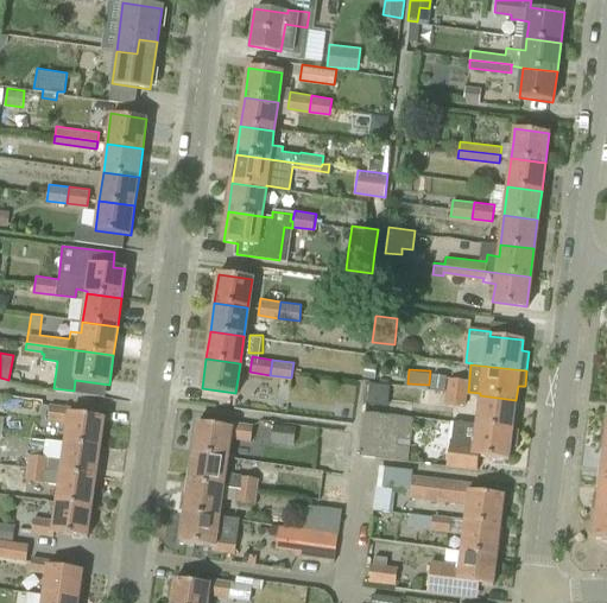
[(448,376),(432,373),(430,386),(446,388),(448,376)]
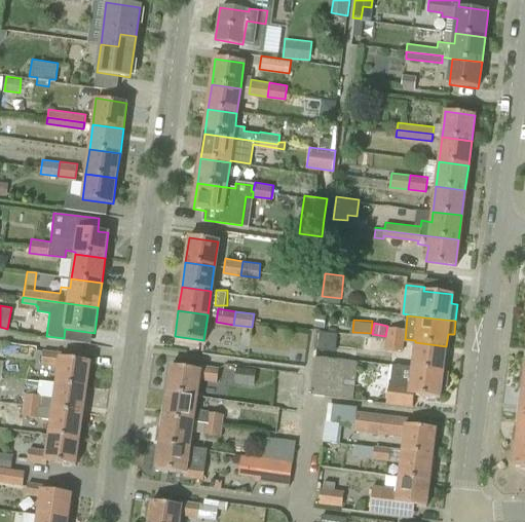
[(386,339),(404,341),(405,328),(388,326),(386,339)]
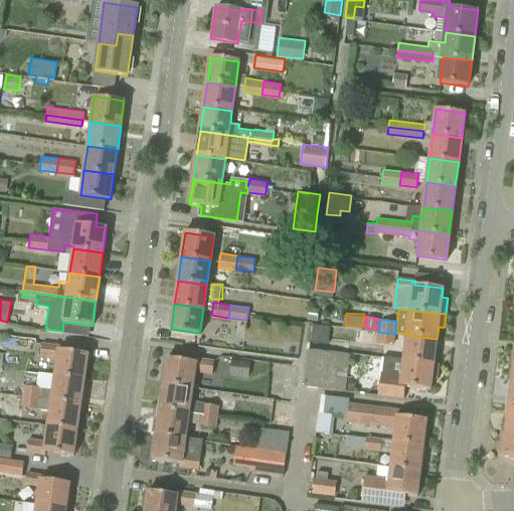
[(314,323),(313,339),(329,340),(330,324),(314,323)]
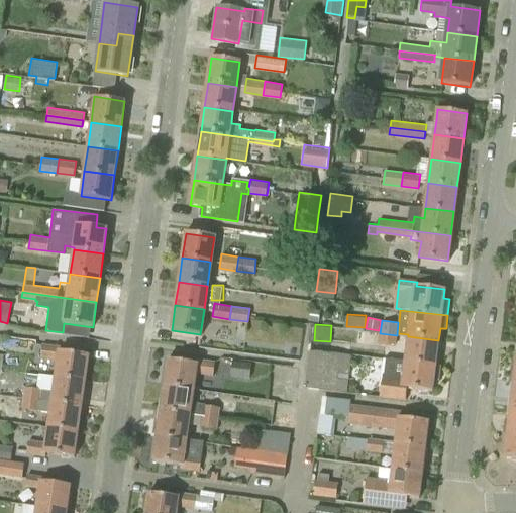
[(396,343),(397,335),(380,333),(379,341),(396,343)]
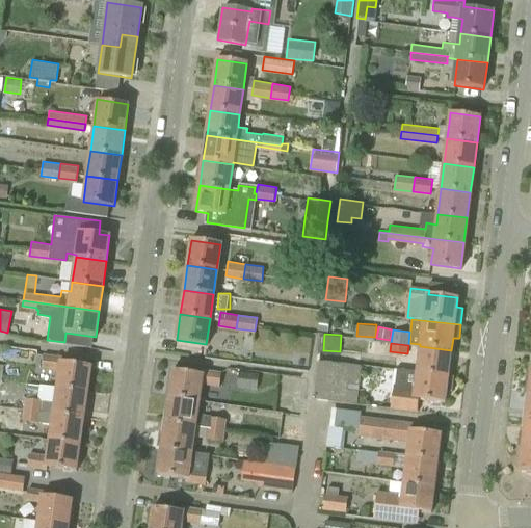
[(448,375),(448,373),(451,350),(420,346),(417,370),(417,372),(448,375)]
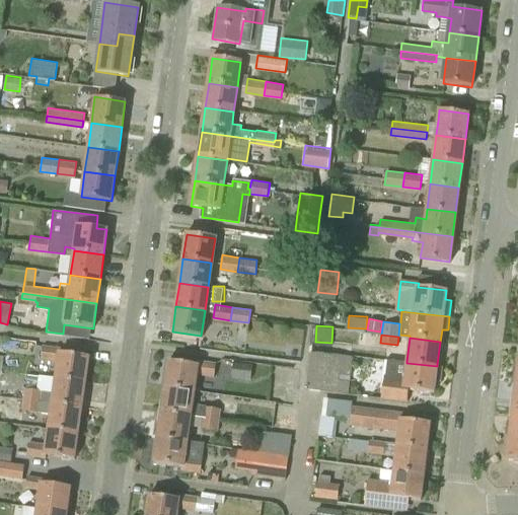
[(55,379),(85,383),(88,357),(59,353),(59,349),(43,347),(41,360),(57,362),(55,377),(55,379)]
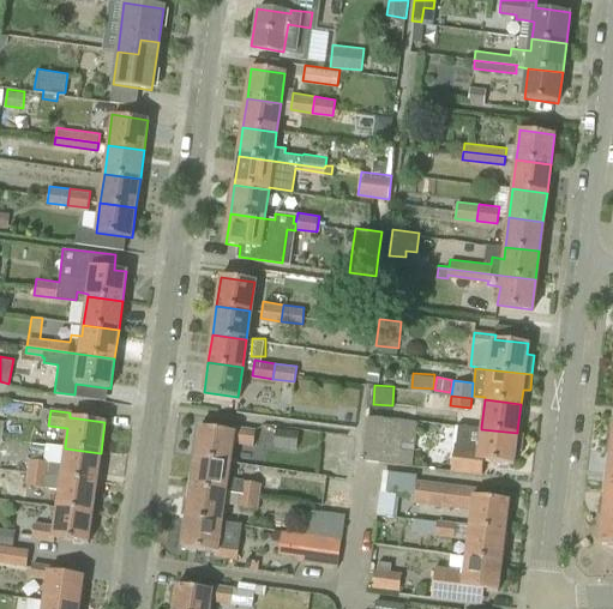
[(416,432),(418,421),(398,418),(368,415),(362,451),(365,454),(371,459),(413,463),(414,448),(401,447),(402,429),(416,432)]
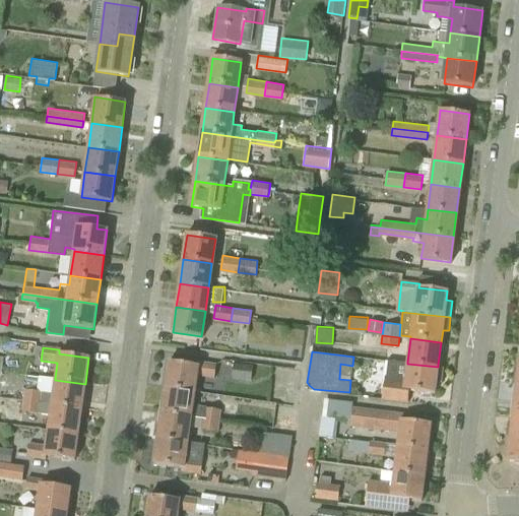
[(407,364),(407,362),(388,360),(386,375),(385,375),(382,396),(405,399),(407,389),(435,393),(437,381),(442,381),(444,366),(438,365),(438,367),(407,364)]
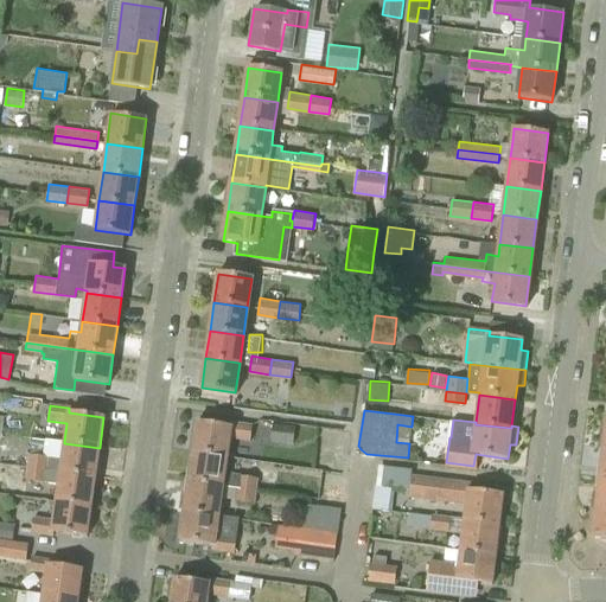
[(193,452),(228,456),(230,439),(249,441),(252,426),(231,423),(230,427),(197,422),(193,452)]
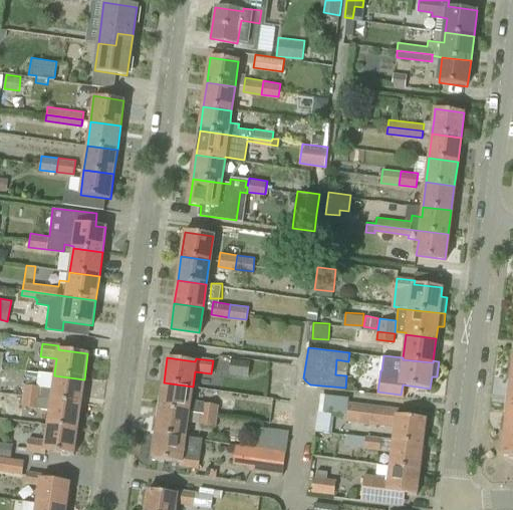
[(248,373),(250,359),(231,357),(230,371),(248,373)]
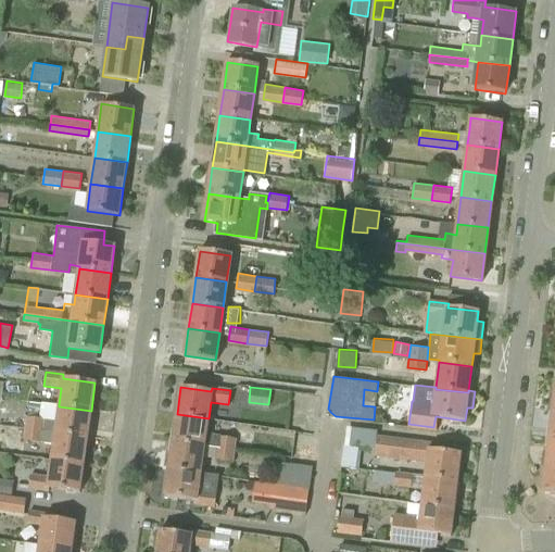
[(59,406),(59,404),(41,401),(39,416),(26,414),(25,429),(87,438),(91,411),(59,406)]
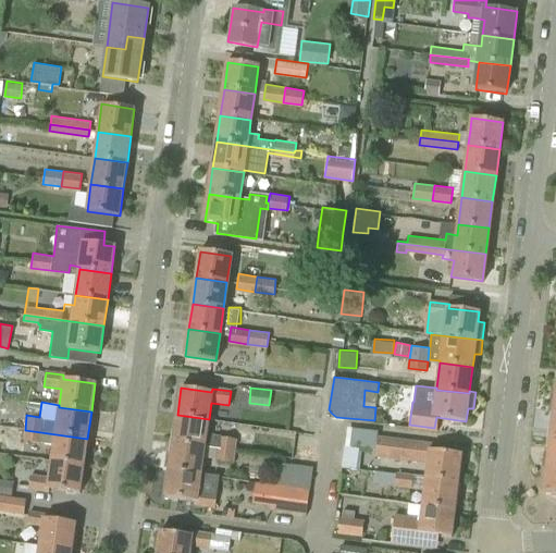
[(208,432),(209,419),(177,415),(173,441),(206,445),(217,446),(217,447),(236,450),(237,438),(221,435),(222,434),(208,432)]
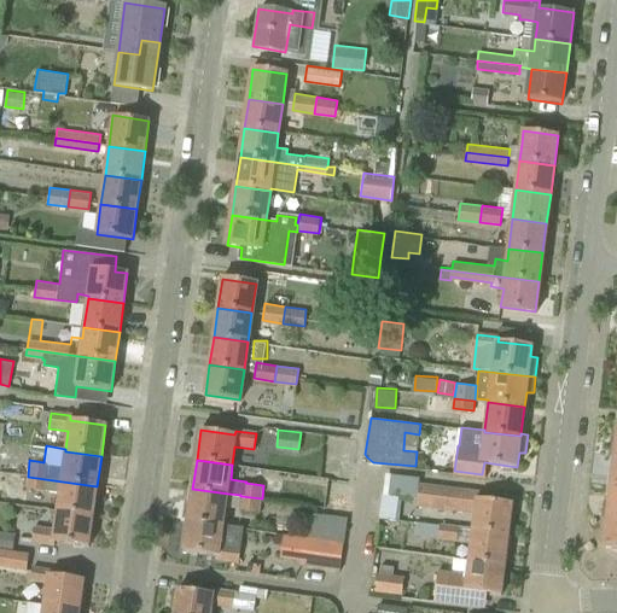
[(93,518),(97,486),(28,477),(25,486),(59,491),(57,513),(93,518)]
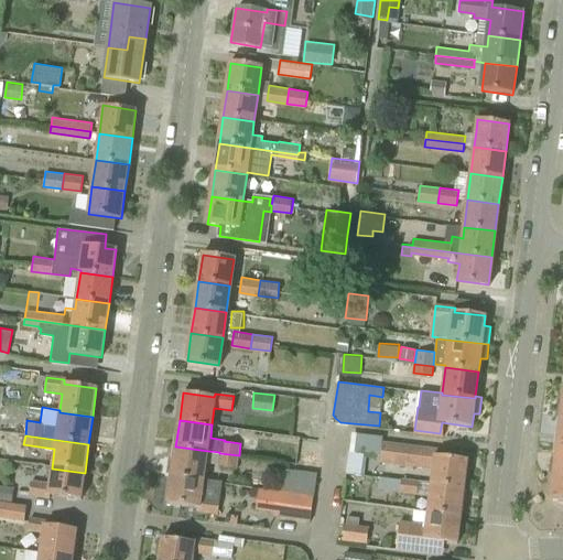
[(401,480),(464,487),(467,459),(436,455),(437,447),(382,440),(380,458),(380,460),(434,466),(432,481),(401,476),(401,480)]
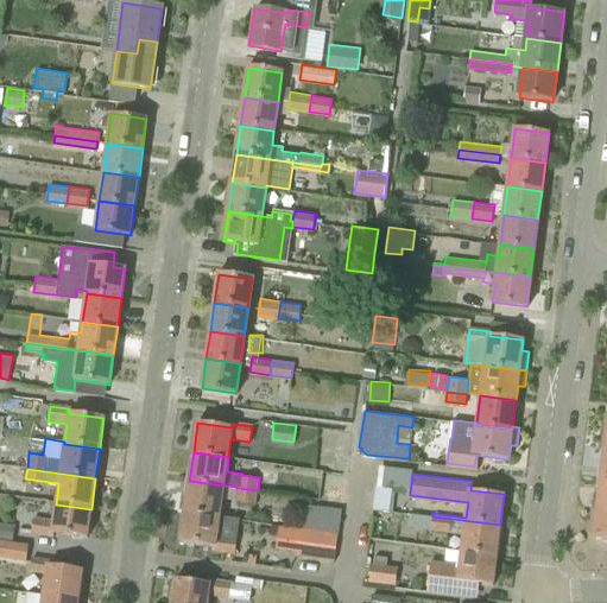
[(606,478),(600,477),(596,507),(606,508),(606,478)]
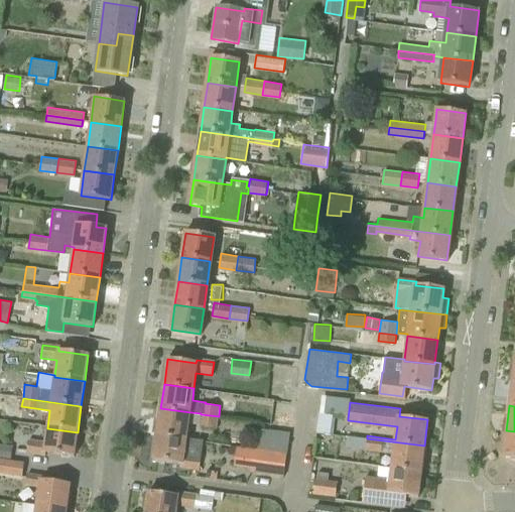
[(186,438),(186,436),(190,412),(160,408),(156,434),(186,438)]
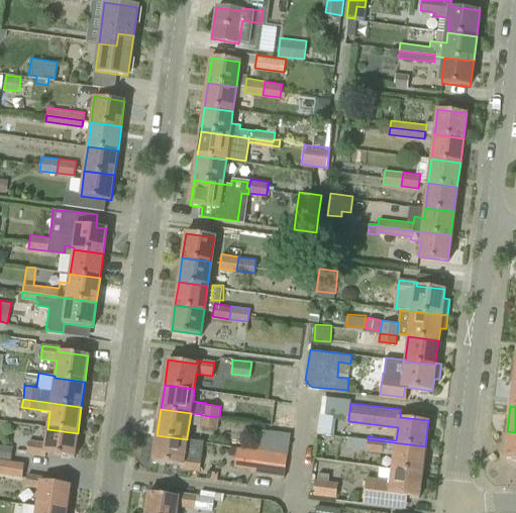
[(266,450),(288,454),(291,431),(286,431),(288,418),(263,414),(261,428),(269,429),(266,450)]
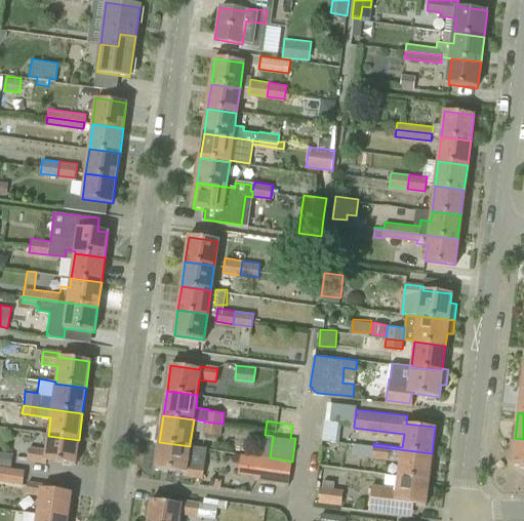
[(220,434),(223,424),(204,422),(203,432),(220,434)]
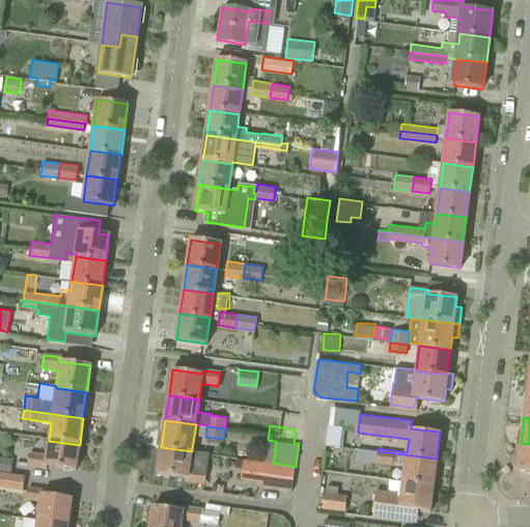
[(76,471),(80,445),(49,441),(47,455),(29,452),(27,467),(46,470),(46,467),(76,471)]
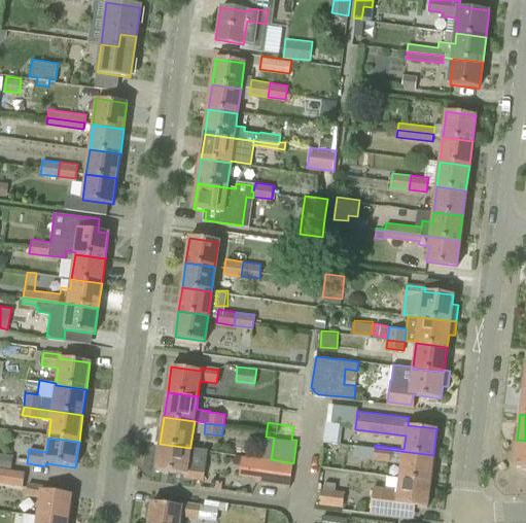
[(525,441),(517,440),(514,466),(525,467),(525,441)]
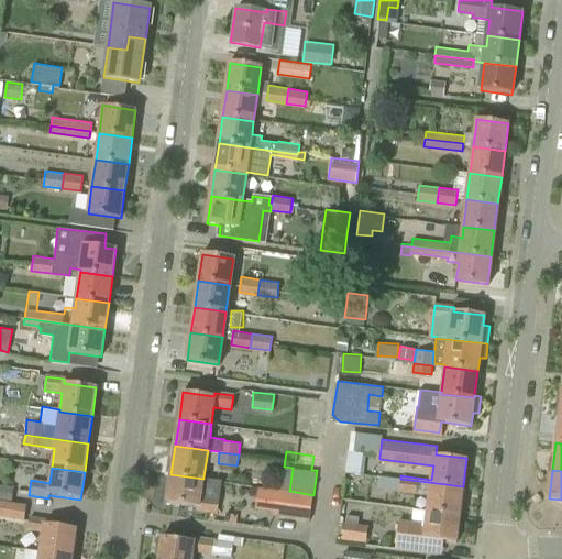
[(222,479),(204,477),(204,479),(171,474),(167,503),(197,506),(196,511),(217,514),(222,479)]
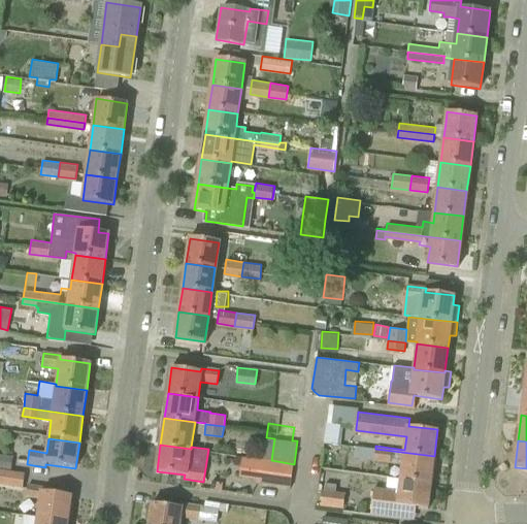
[(431,482),(434,456),(375,449),(374,459),(402,463),(401,479),(431,482)]
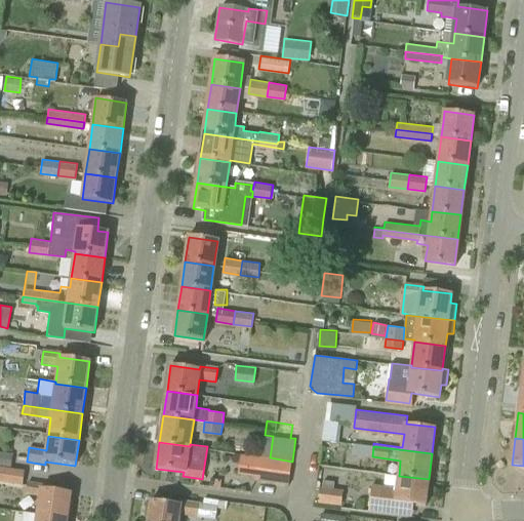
[(0,468),(10,470),(10,467),(12,452),(0,450),(0,468)]
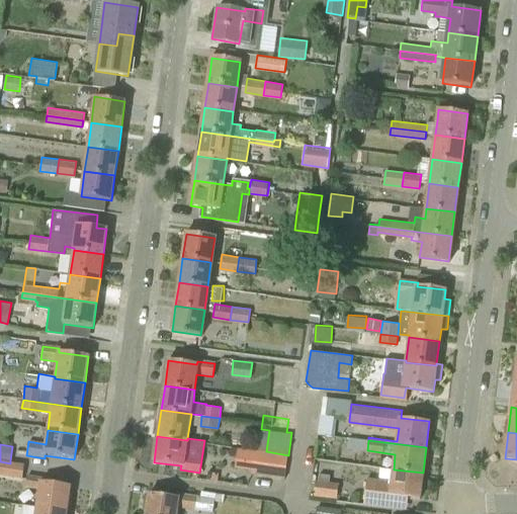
[(288,455),(266,451),(260,451),(259,460),(246,458),(245,464),(257,466),(256,473),(285,477),(288,455)]
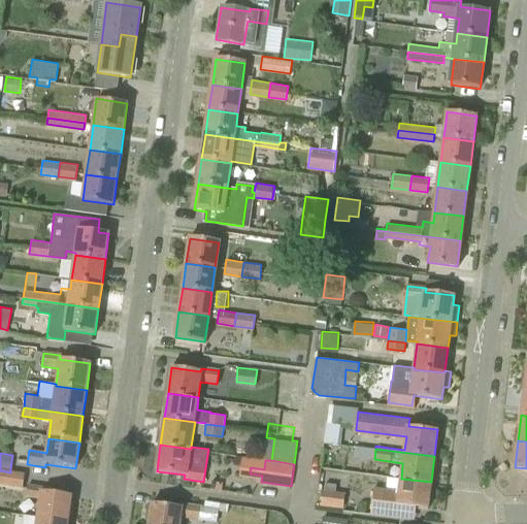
[(10,472),(0,470),(0,483),(22,487),(25,471),(10,469),(10,472)]
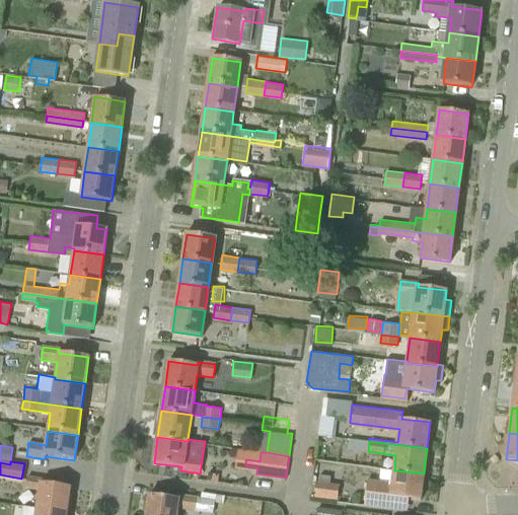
[(421,501),(424,473),(394,470),(392,481),(367,477),(364,506),(391,509),(392,497),(421,501)]
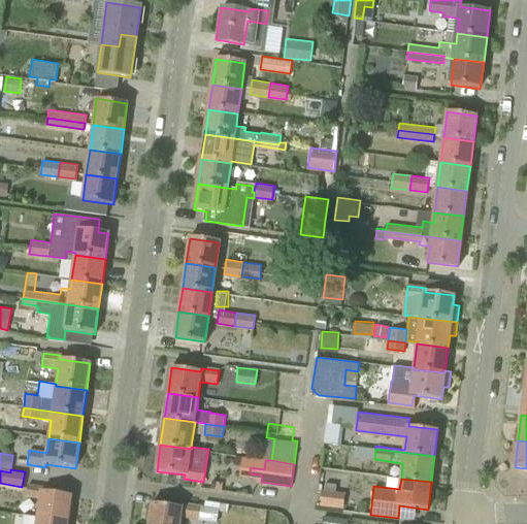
[(38,517),(68,521),(72,496),(62,494),(62,491),(28,486),(27,496),(41,498),(38,517)]
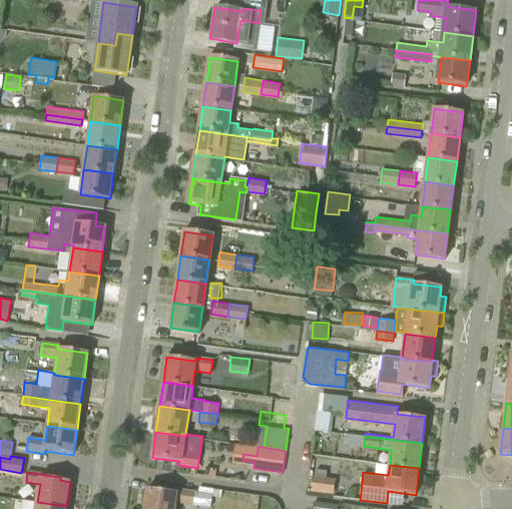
[(334,493),(336,477),(313,475),(311,490),(334,493)]
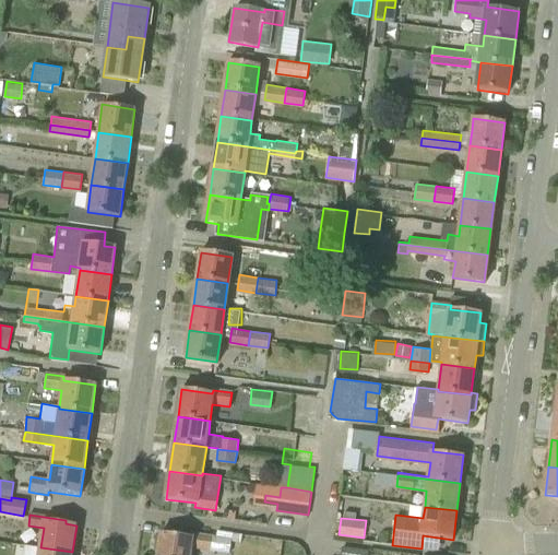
[(157,554),(190,554),(191,547),(228,554),(230,539),(191,533),(191,538),(161,533),(157,554)]
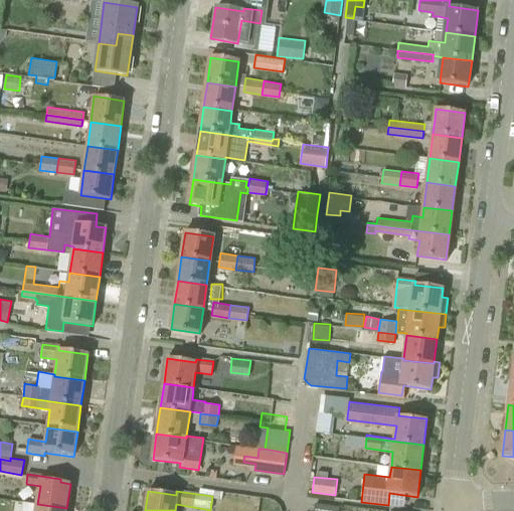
[(338,510),(339,504),(315,502),(314,510),(338,510)]
